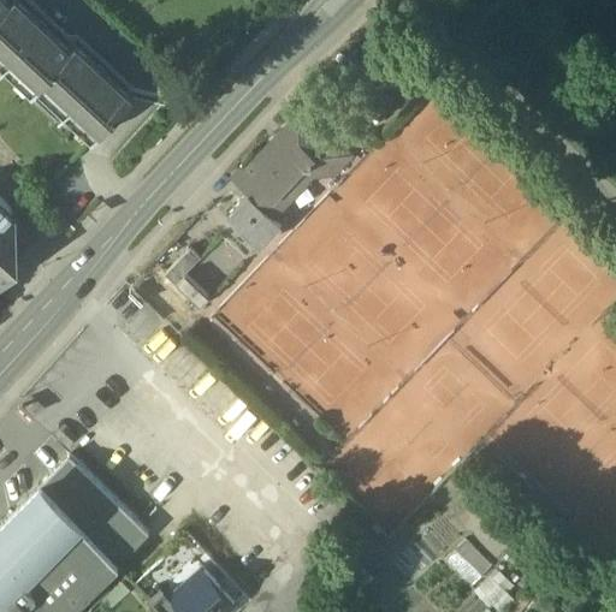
[(0,0),(0,16),(10,5),(4,0),(0,0)]
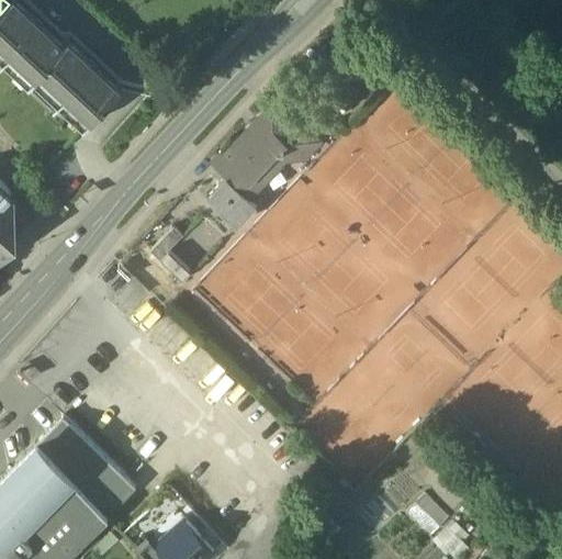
[(65,47),(14,0),(13,0),(9,4),(0,14),(0,59),(18,76),(22,70),(33,80),(65,47)]
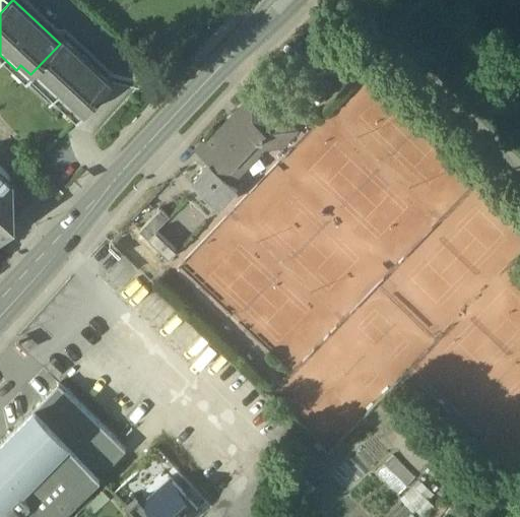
[(111,83),(64,39),(60,44),(30,74),(66,109),(71,105),(81,115),(111,83)]
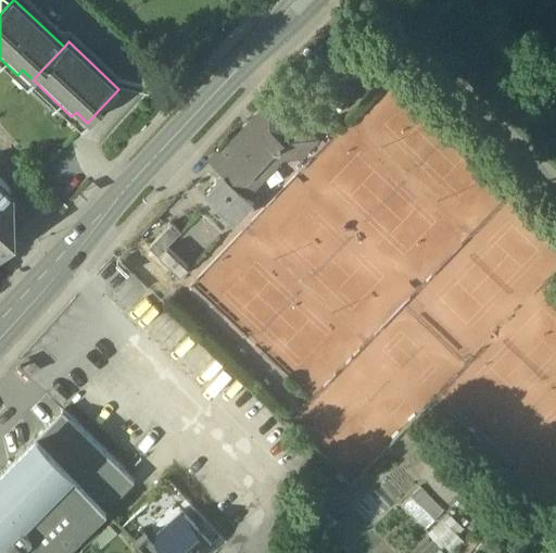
[(300,135),(268,105),(222,156),(218,153),(209,163),(223,177),(239,191),(273,154),(280,153),(280,152),(298,152),(306,142),(299,136),(300,135)]
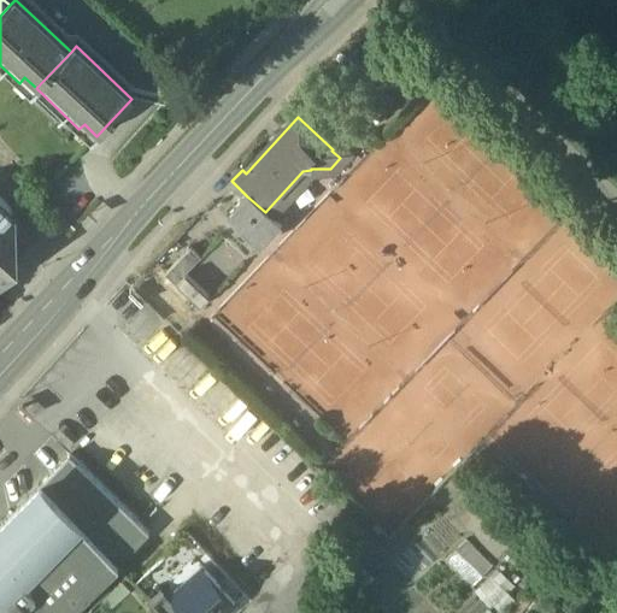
[(247,196),(227,218),(260,249),(281,227),(265,212),(247,196)]
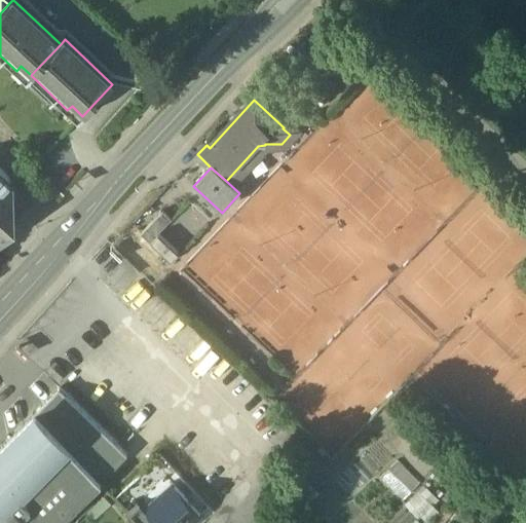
[(0,238),(11,227),(10,211),(11,211),(11,197),(10,197),(9,181),(0,172),(0,238)]
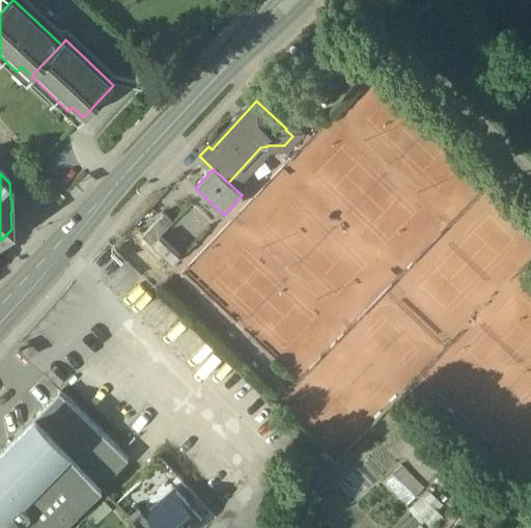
[(165,216),(142,239),(151,248),(160,239),(173,224),(165,216)]
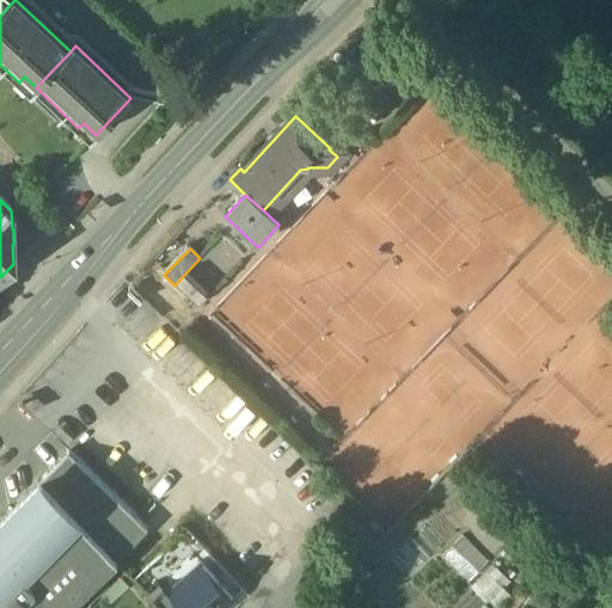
[(209,299),(184,275),(175,286),(200,308),(209,299)]
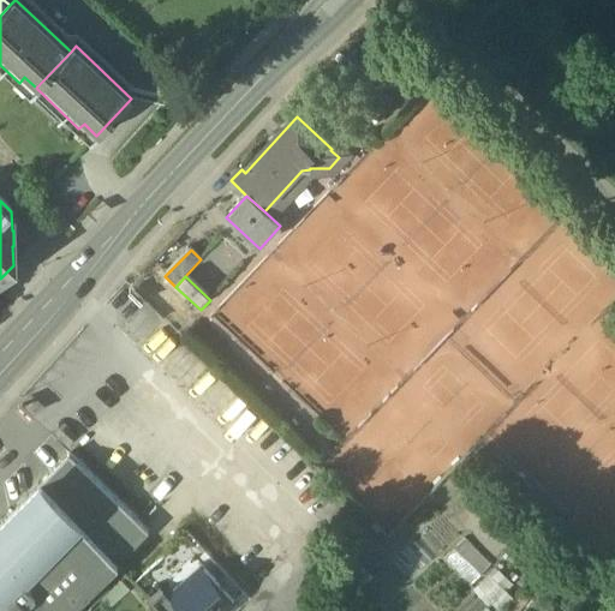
[(70,456),(0,527),(0,610),(72,610),(109,576),(149,534),(70,456)]
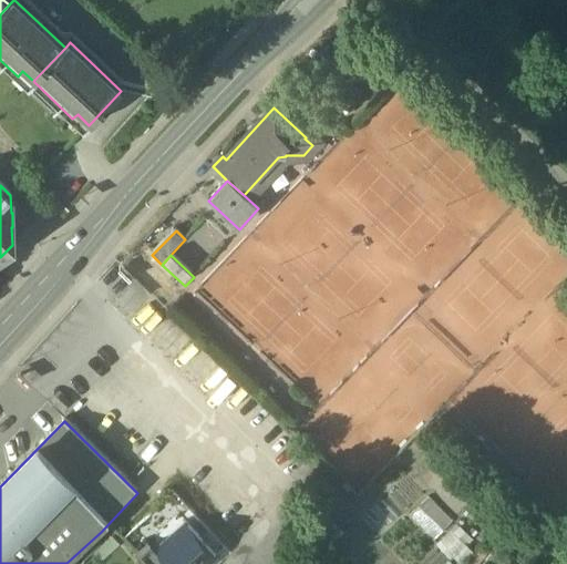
[(432,542),(453,523),(429,498),(409,518),(432,542)]
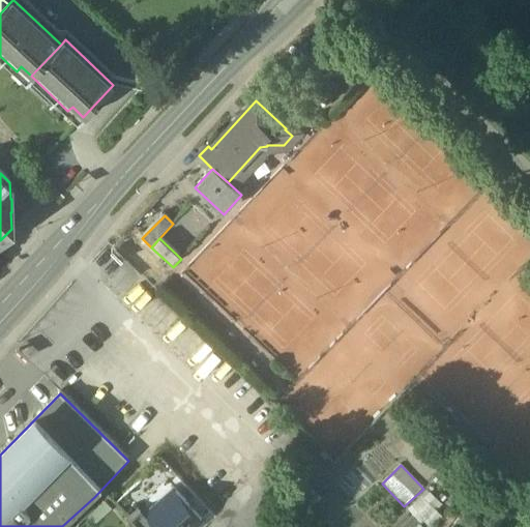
[(410,510),(424,525),(443,505),(429,491),(410,510)]
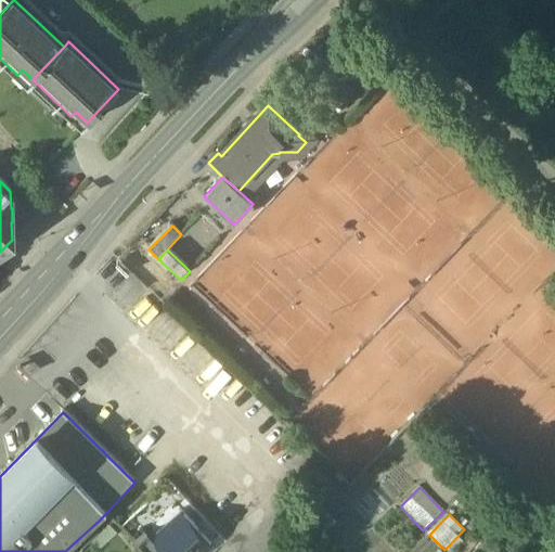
[(184,517),(168,534),(166,533),(158,540),(159,541),(155,546),(160,551),(205,551),(211,546),(184,517)]
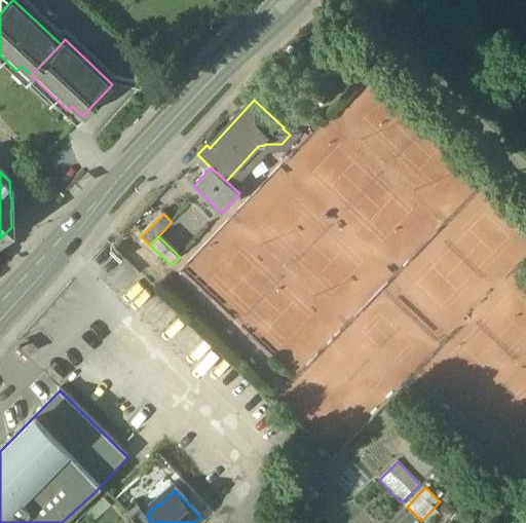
[(152,522),(147,517),(140,510),(130,518),(135,522),(152,522)]
